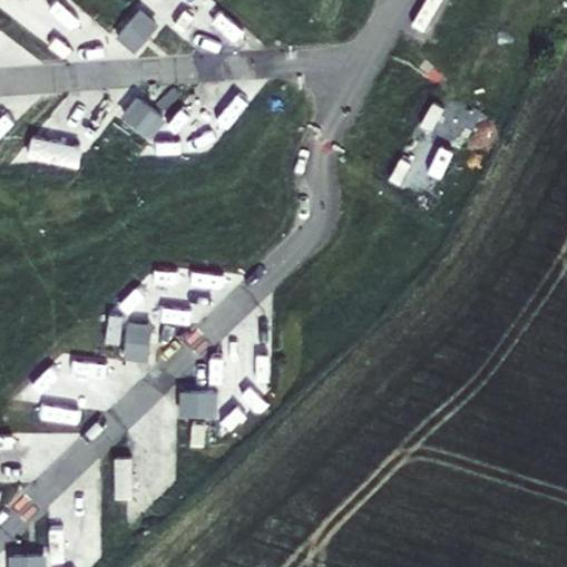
[(140,9),(115,38),(134,55),(159,26),(140,9)]
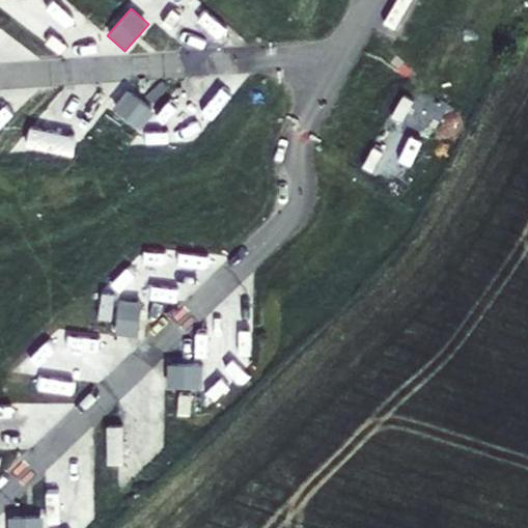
[(127,90),(112,108),(140,132),(155,113),(127,90)]
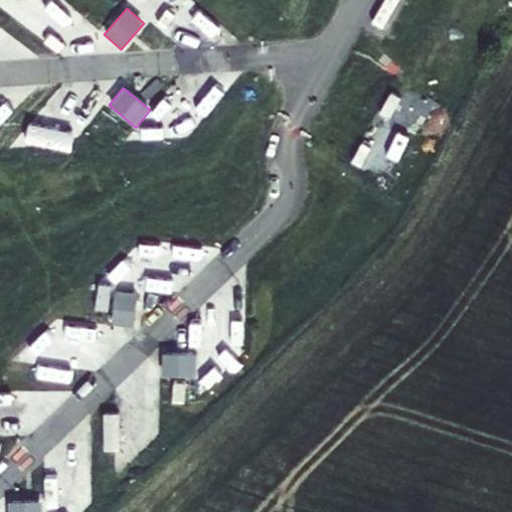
[(137,294),(115,291),(111,326),(133,329),(137,294)]
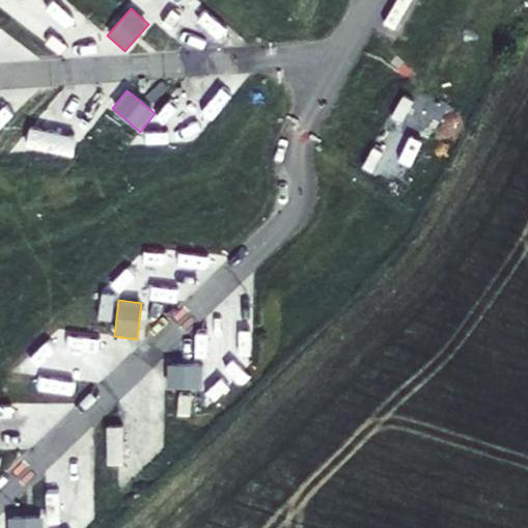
[(203,367),(167,365),(166,389),(202,390),(203,367)]
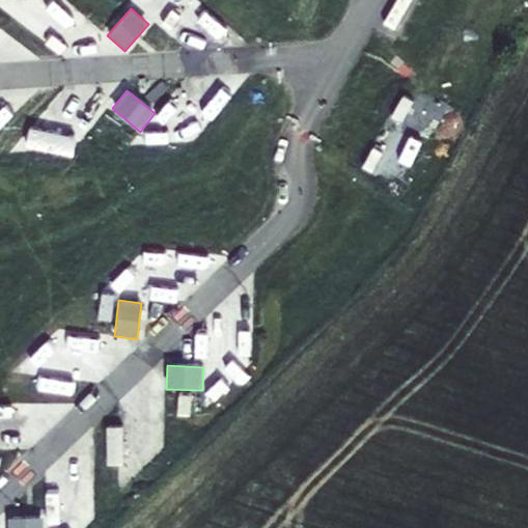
[(19,396),(18,415),(54,417),(55,398),(19,396)]
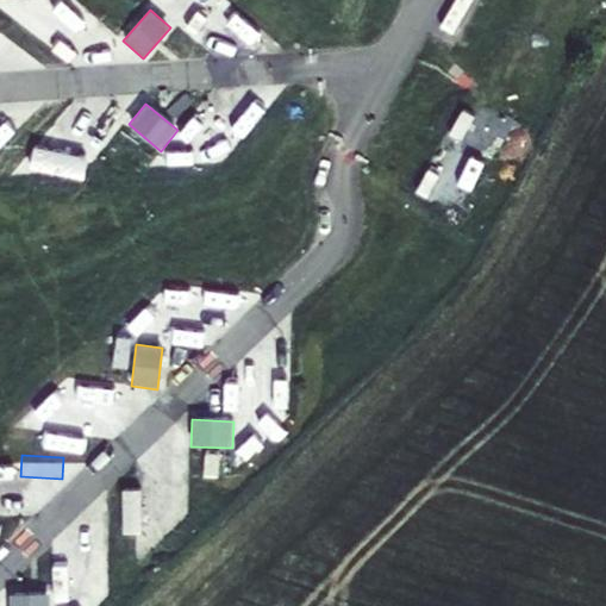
[(8,595),(8,605),(50,605),(51,594),(8,595)]
